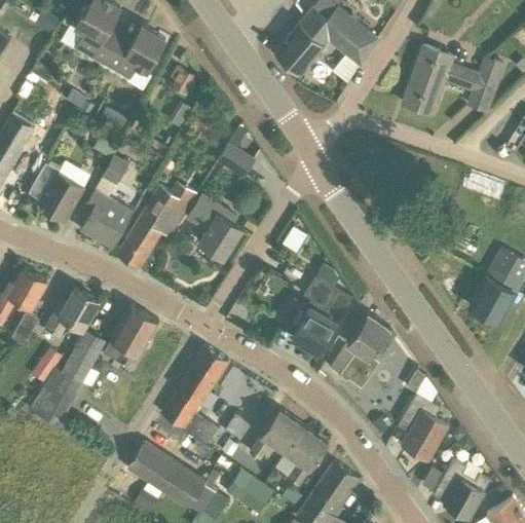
[(105,64),(119,39),(107,32),(119,9),(102,0),(91,0),(84,13),(82,12),(75,27),(84,32),(76,47),(105,64)]
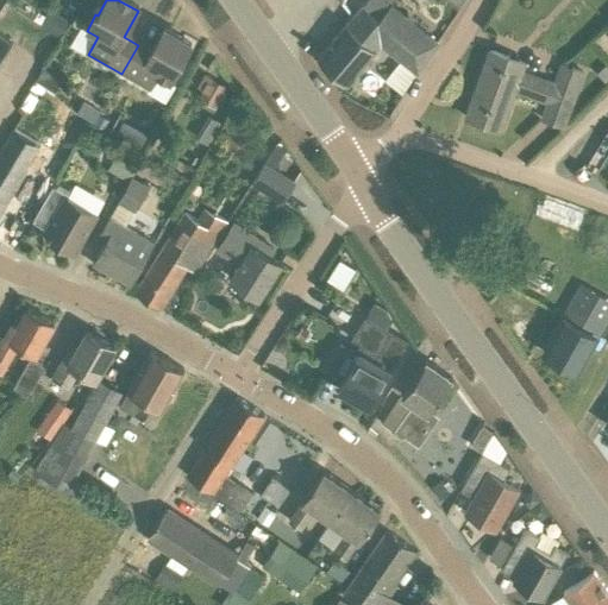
[(368,0),(361,8),(387,31),(380,39),(382,41),(378,45),(380,48),(417,74),(437,45),(390,8),(395,0),(368,0)]
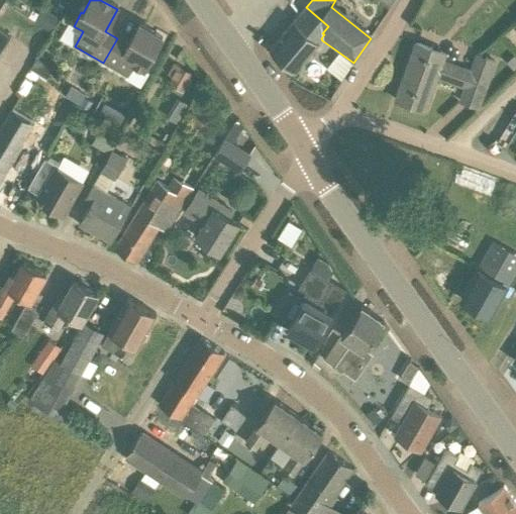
[(306,7),(270,52),(294,74),(322,40),(321,38),(324,34),(322,33),(328,26),(306,7)]
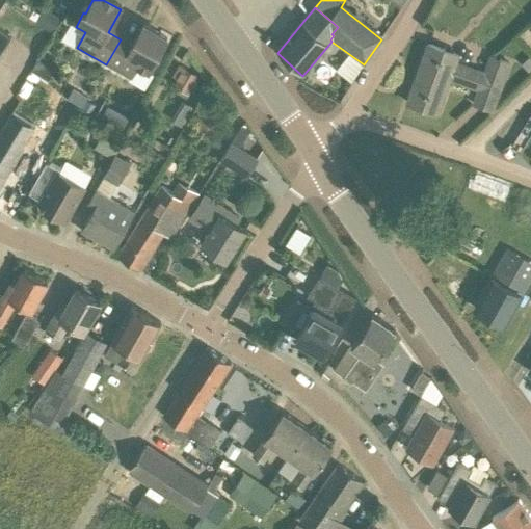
[(35,24),(38,26),(53,35),(62,21),(45,9),(42,16),(35,24)]
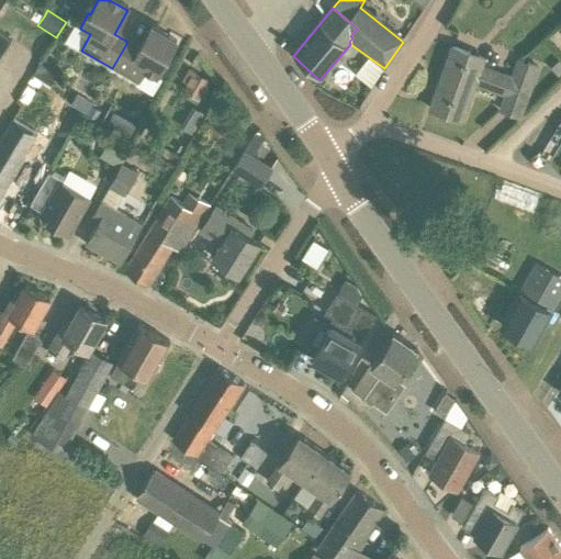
[(176,43),(150,29),(139,48),(127,42),(112,68),(138,82),(145,70),(157,77),(176,43)]
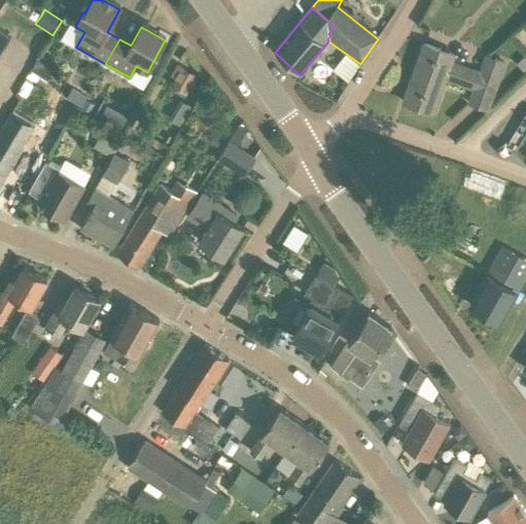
[(0,56),(10,40),(0,33),(0,56)]
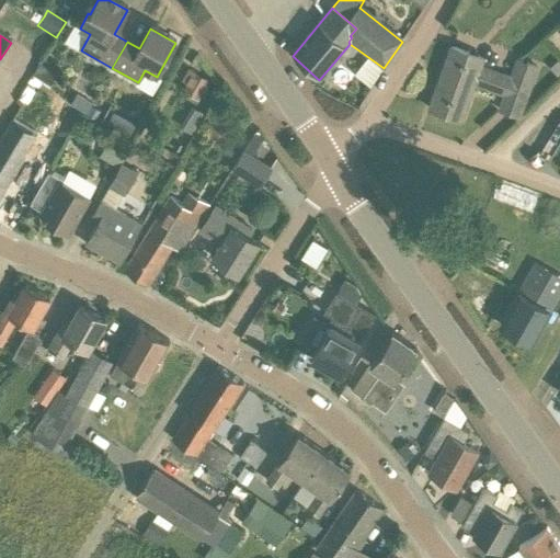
[(530,86),(511,79),(511,81),(479,69),(482,61),(450,49),(429,112),(459,123),(473,87),(504,98),(499,113),(518,120),(530,86)]
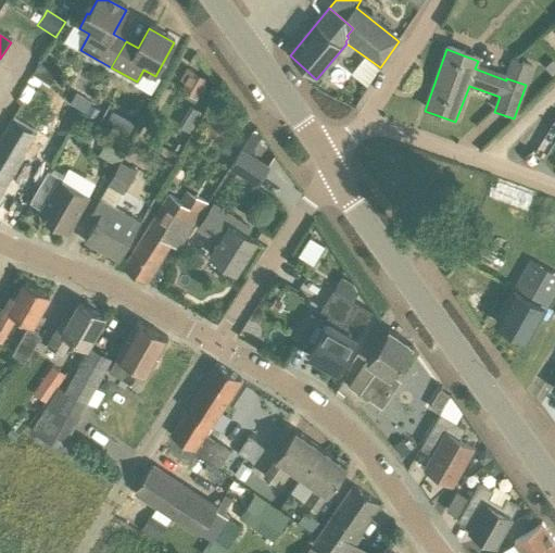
[(554,65),(553,63),(545,70),(552,77),(554,74),(554,65)]
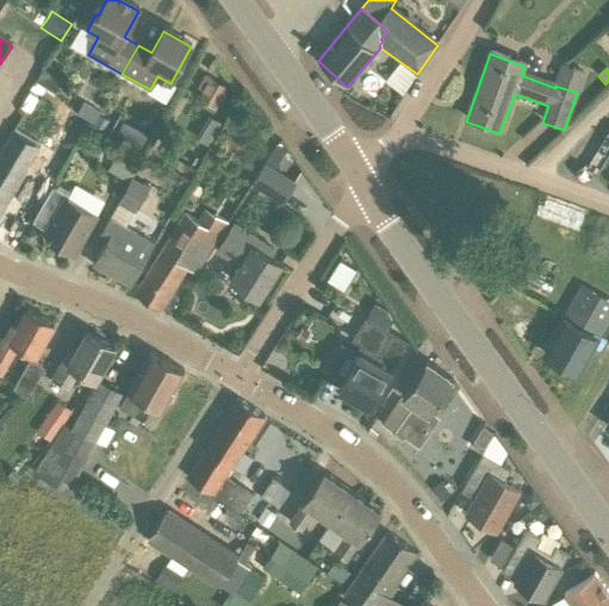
[(212,111),(219,99),(223,92),(210,83),(203,97),(199,102),(212,111)]
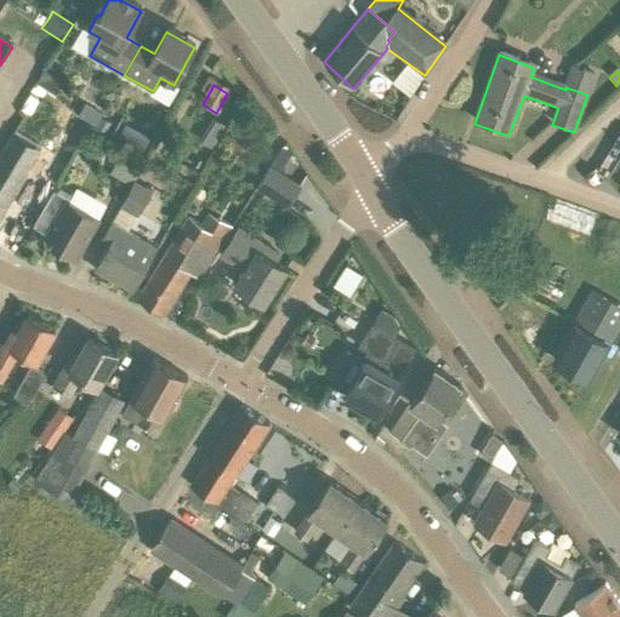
[(77,119),(84,123),(95,129),(102,118),(84,107),(78,118),(77,119)]
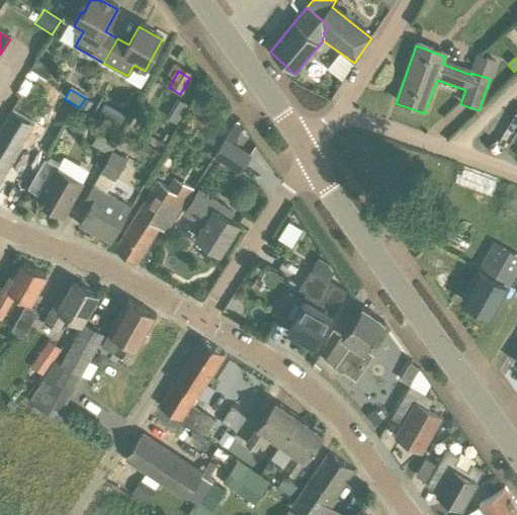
[(84,100),(80,108),(88,113),(93,105),(84,100)]
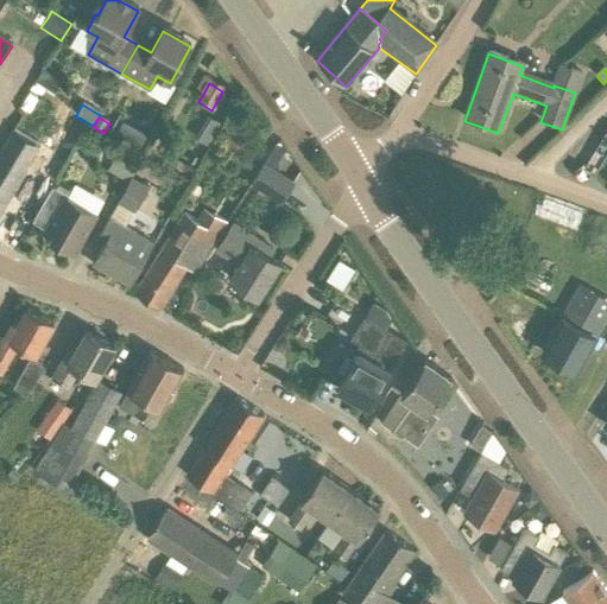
[(147,137),(122,124),(114,139),(139,152),(147,137)]
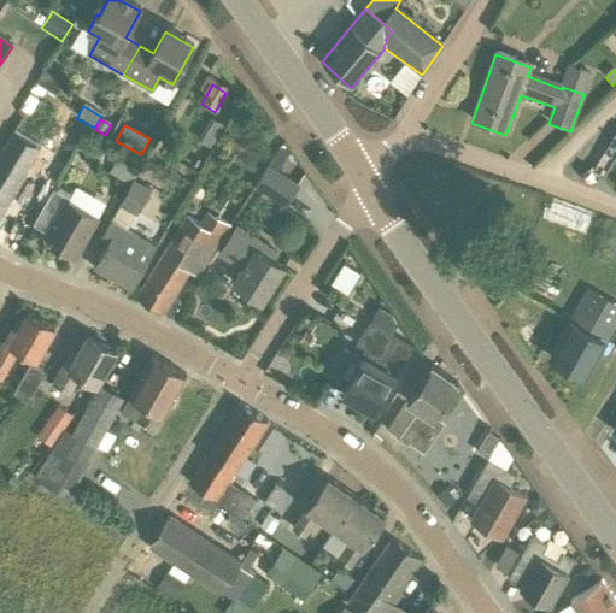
[(236,127),(228,153),(247,159),(256,133),(236,127)]
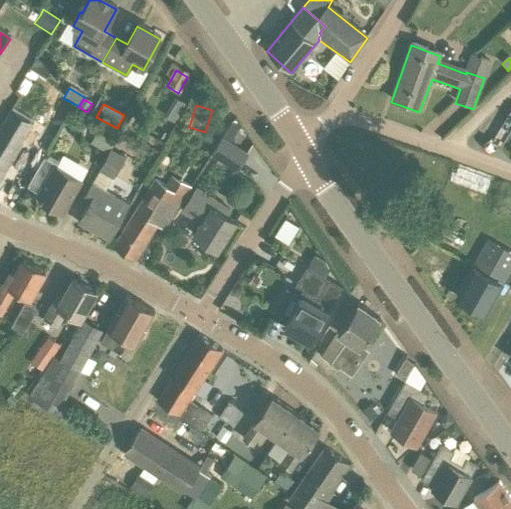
[(0,178),(23,142),(34,149),(44,132),(11,111),(0,129),(0,178)]
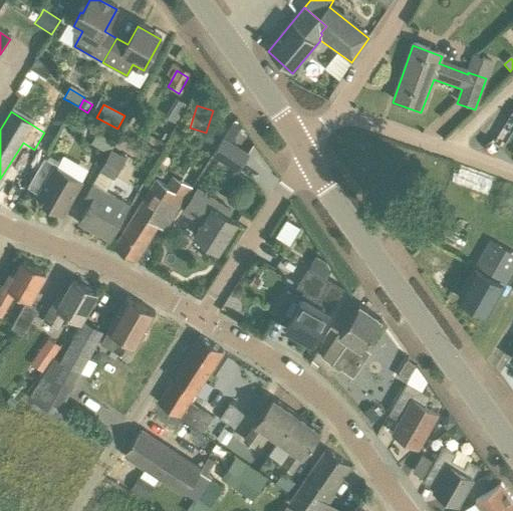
[(163,134),(159,140),(164,143),(168,137),(163,134)]
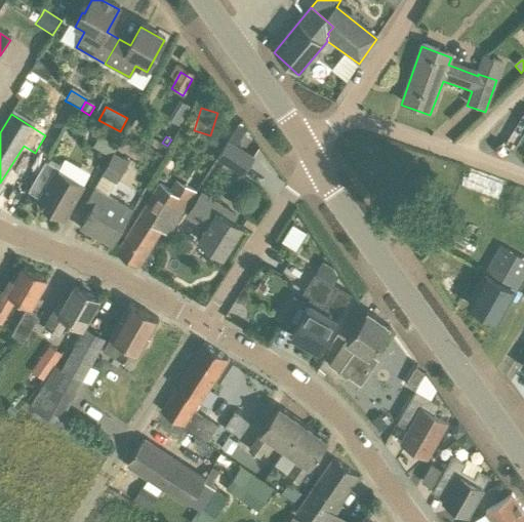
[(99,153),(111,159),(113,155),(119,145),(108,138),(99,153)]
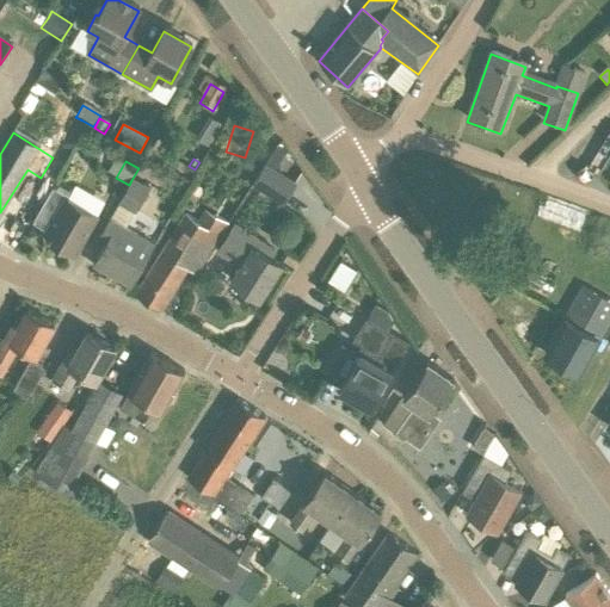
[(295,186),(265,166),(253,186),(283,205),(295,186)]
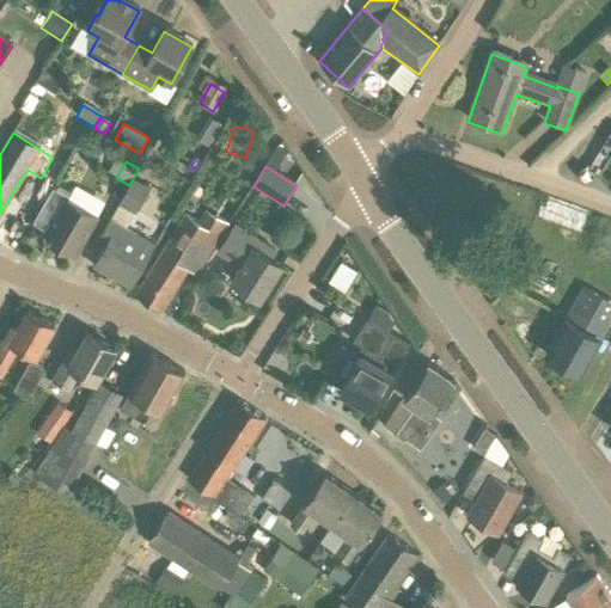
[(154,246),(126,231),(134,214),(135,216),(151,190),(132,180),(129,185),(109,221),(98,239),(107,244),(92,268),(130,289),(154,246)]
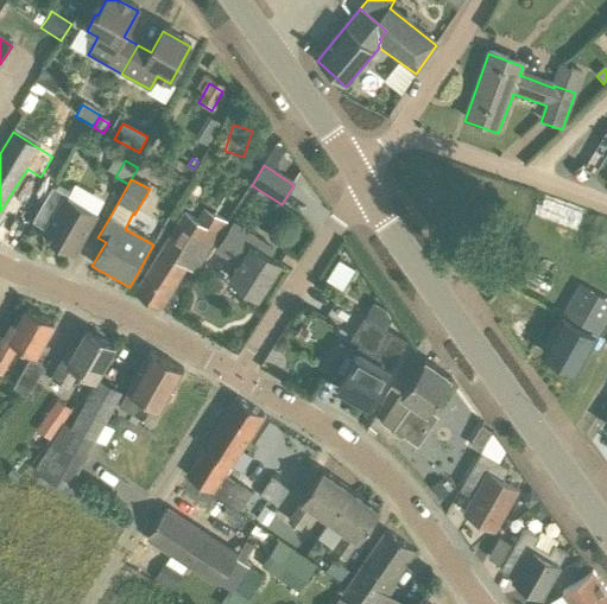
[(95,217),(65,201),(68,197),(51,188),(31,223),(54,236),(50,243),(73,255),(95,217)]
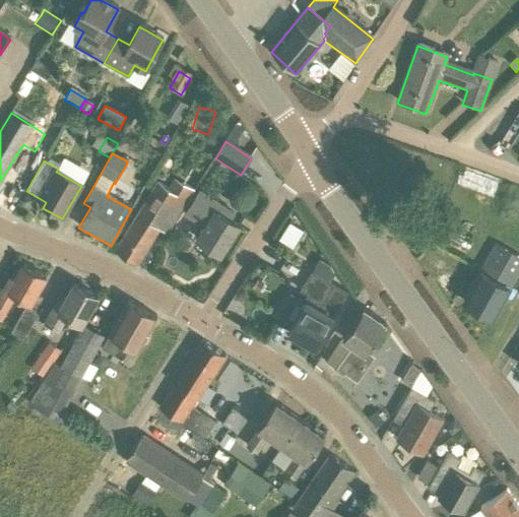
[(157,183),(115,252),(136,266),(159,230),(167,235),(181,210),(183,211),(195,191),(174,180),(168,189),(157,183)]
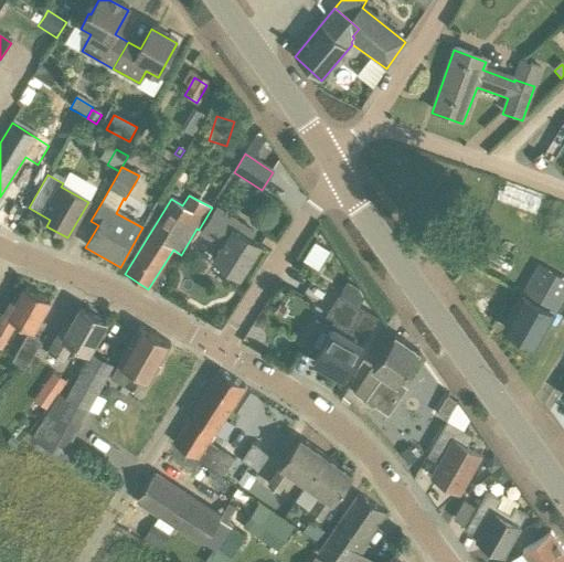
[(214,212),(200,234),(221,247),(213,261),(241,278),(261,247),(251,241),(254,234),(226,216),(216,209),(214,212)]
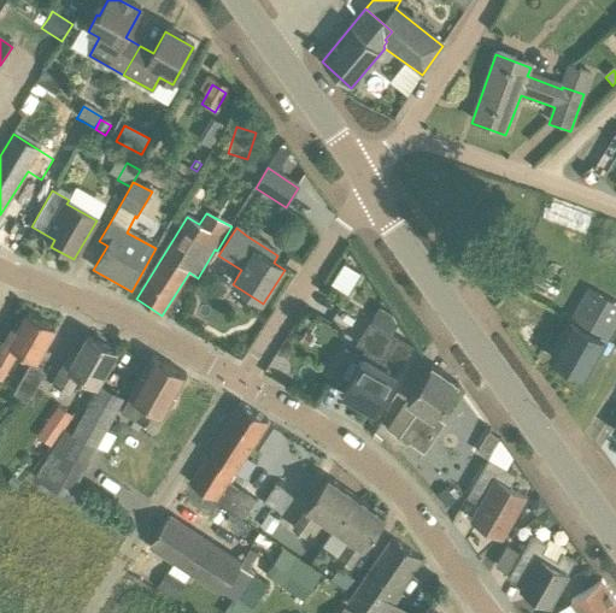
[(614,328),(579,308),(550,360),(585,379),(614,328)]
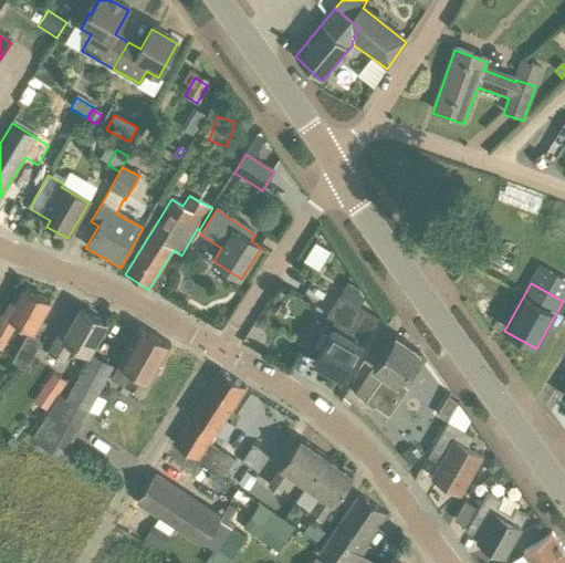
[(50,303),(25,289),(16,305),(11,303),(0,322),(0,350),(1,351),(16,324),(32,333),(50,303)]
